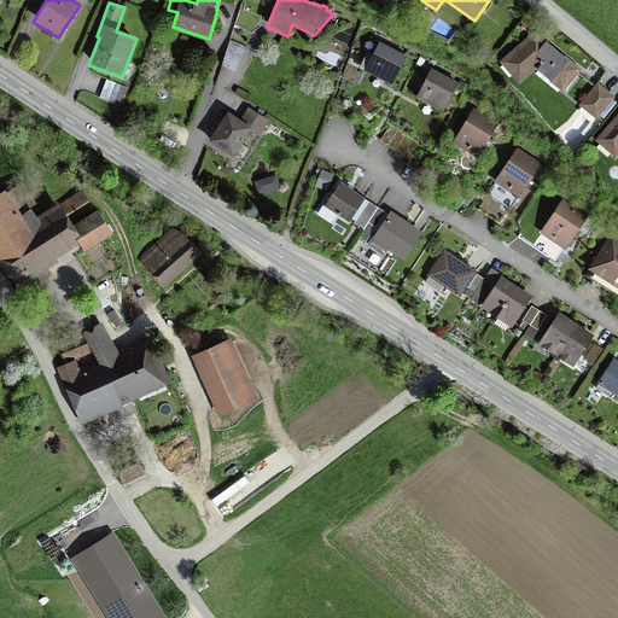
[(582,68),(535,29),(500,60),(502,64),(500,66),(509,76),(512,74),(519,82),(536,69),(537,70),(535,73),(559,91),(560,88),(563,91),(582,68)]
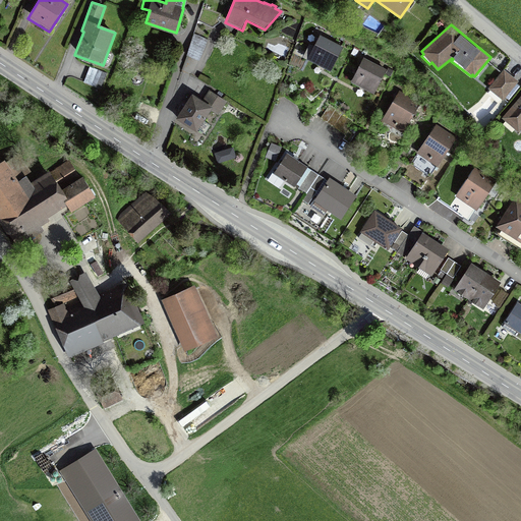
[(187,53),(198,58),(208,38),(194,33),(187,53)]
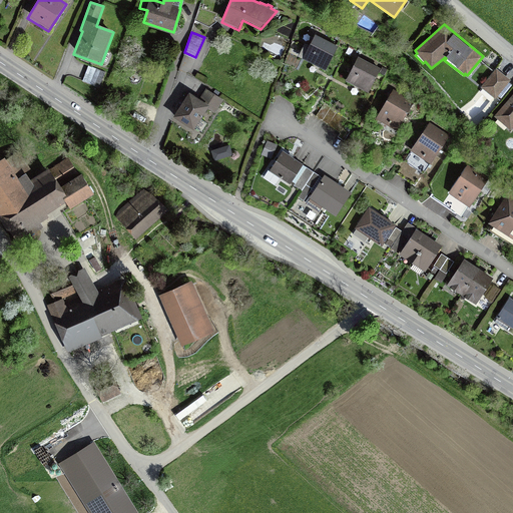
[(338,44),(315,32),(311,40),(307,38),(298,53),(325,68),(338,44)]
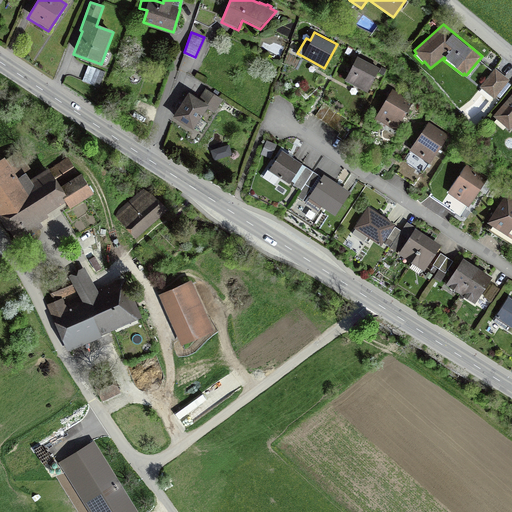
[(380,66),(357,54),(344,79),(367,90),(380,66)]
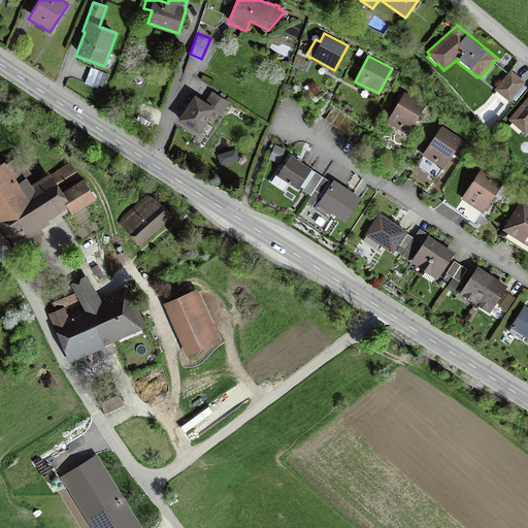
[(85,84),(102,91),(108,74),(91,67),(85,84)]
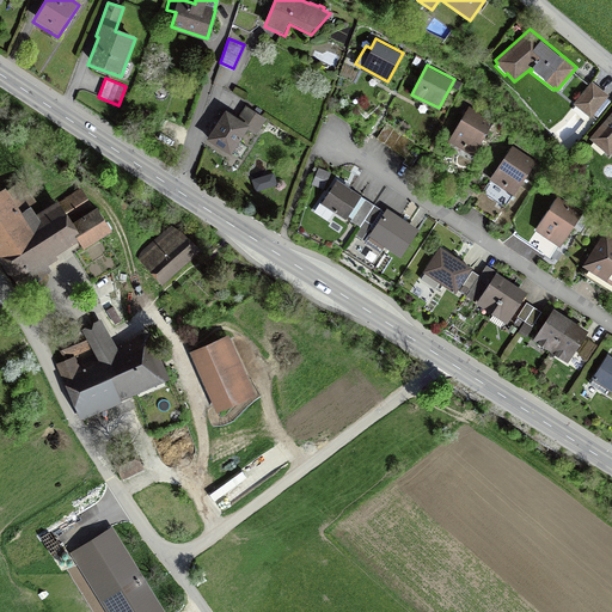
[(610,95),(592,80),(573,103),(591,117),(610,95)]
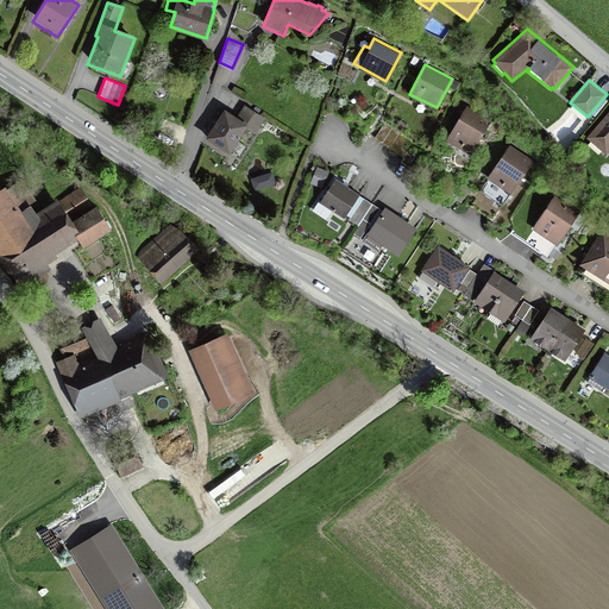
[(237,114),(224,106),(206,136),(230,151),(231,150),(239,155),(246,144),(240,140),(242,138),(239,137),(245,127),(255,133),(265,117),(244,104),(237,114)]
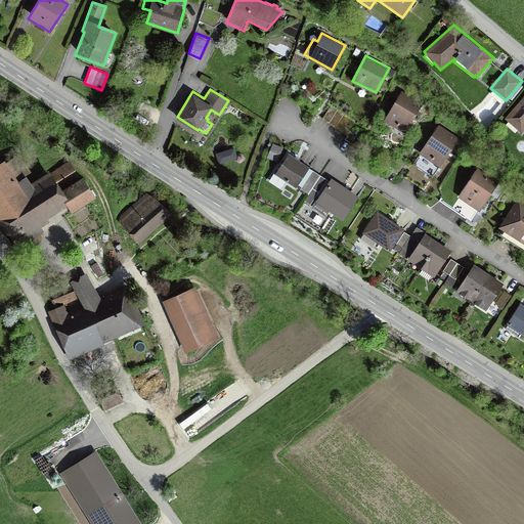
[(422,103),(402,90),(384,118),(403,131),(422,103)]
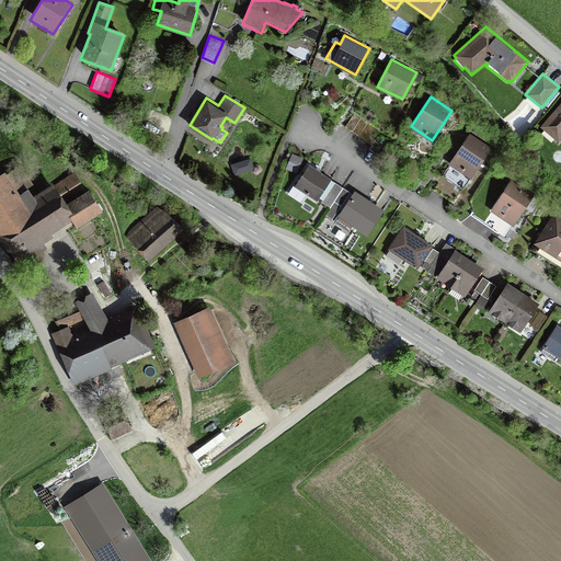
[(560,101),(540,125),(559,141),(560,138),(560,101)]
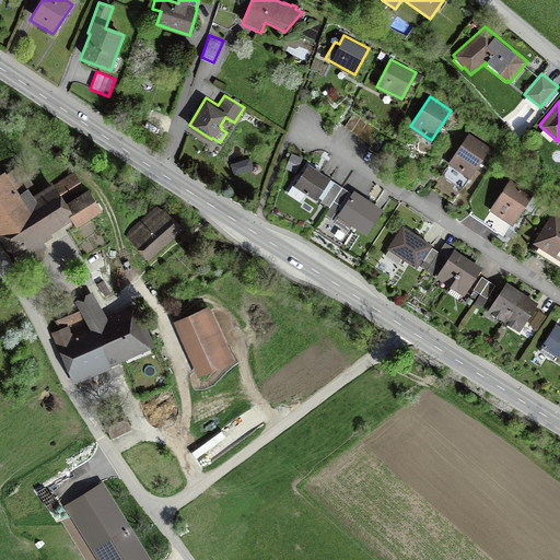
[(375,127),(368,123),(361,118),(353,113),(345,127),(348,129),(352,131),(356,135),(359,137),(362,139),(366,141),(370,143),(374,146),(383,131),(375,127)]
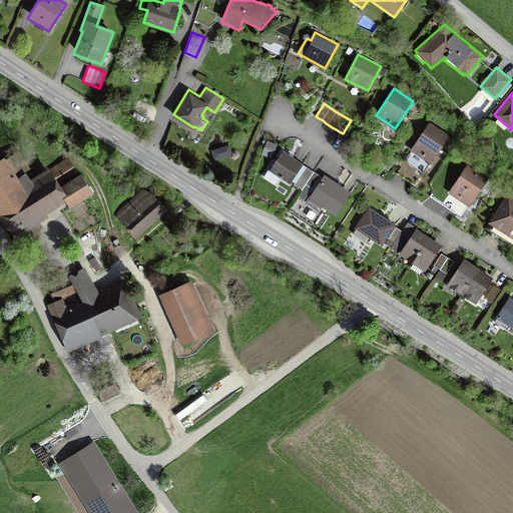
[(449,137),(429,124),(409,154),(410,155),(403,165),(422,178),(429,167),(430,168),(449,137)]
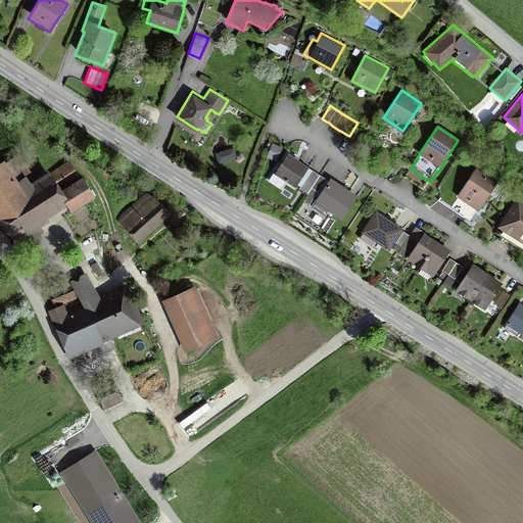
[(277,161),(283,146),(273,142),(267,157),(277,161)]
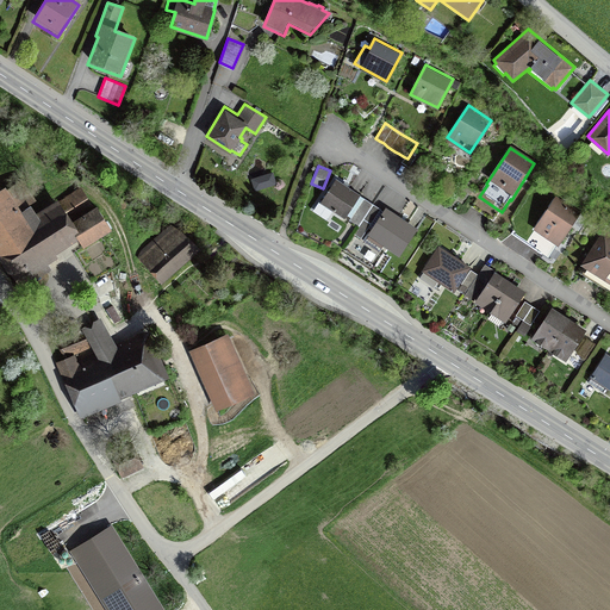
[(277,184),(273,172),(250,178),(255,191),(277,184)]
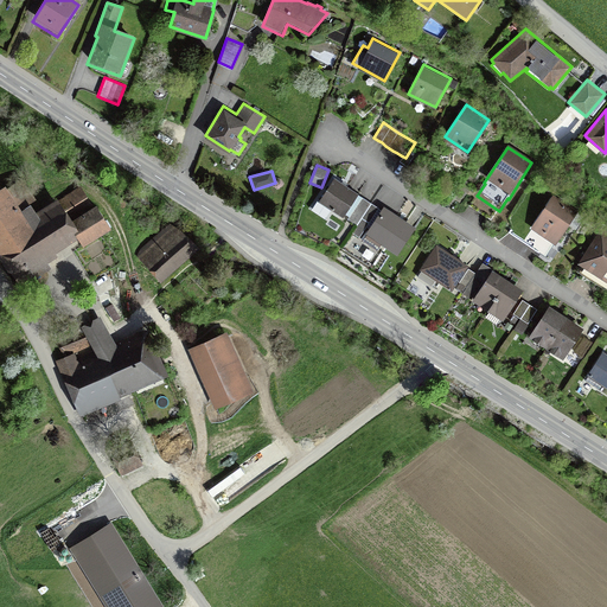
[(357,195),(333,180),(321,200),(333,209),(332,211),(343,217),(357,195)]
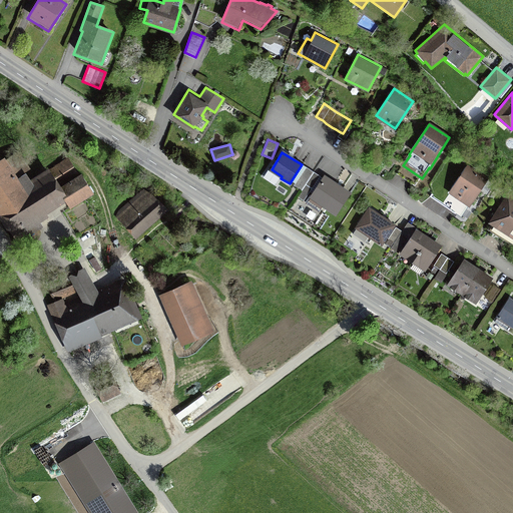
[(0,213),(13,234),(66,200),(70,206),(95,190),(82,170),(78,172),(68,156),(35,177),(19,154),(6,162),(4,160),(0,162),(0,213)]
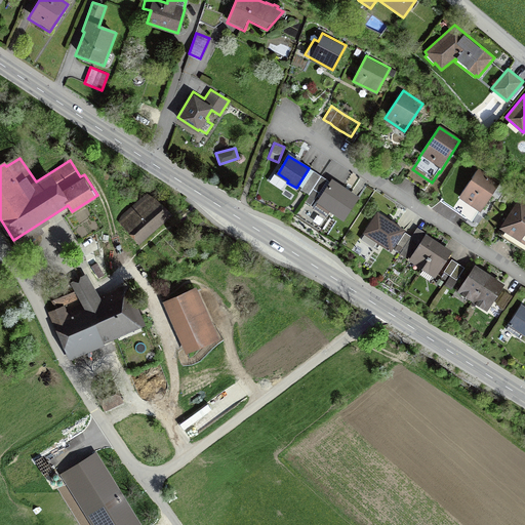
[(322,175),(313,170),(300,189),(308,194),(322,175)]
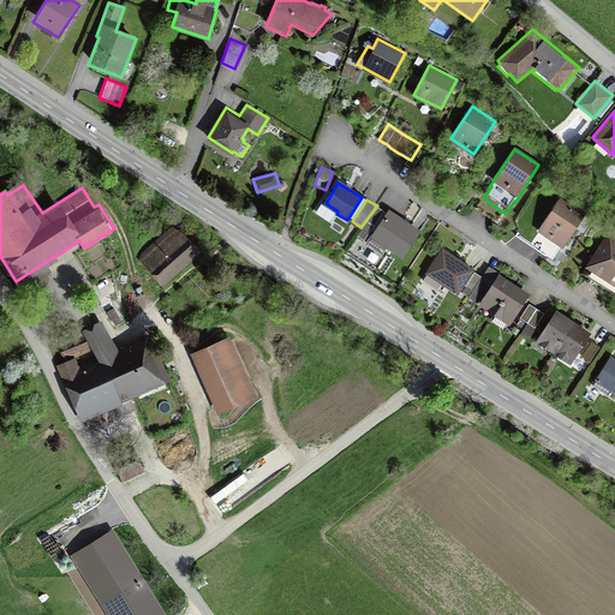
[(583,215),(561,201),(539,233),(561,248),(583,215)]
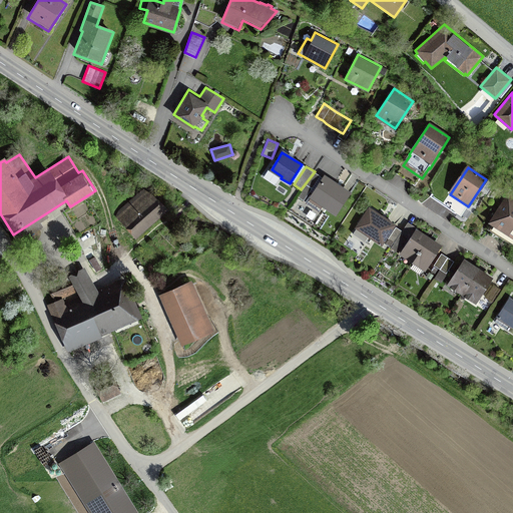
[(351,194),(325,176),(312,196),(325,204),(324,206),(337,214),(351,194)]
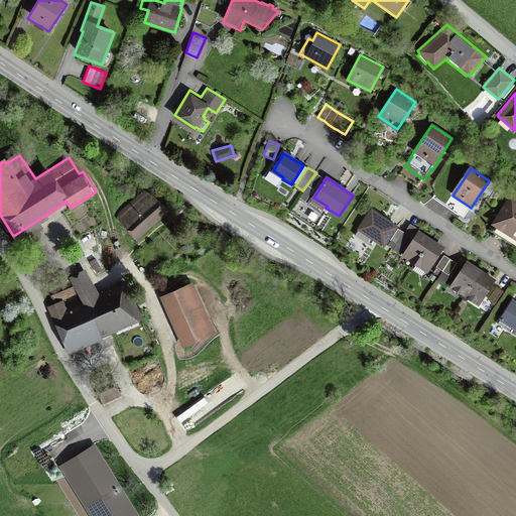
[(119,217),(138,237),(165,212),(146,191),(119,217)]
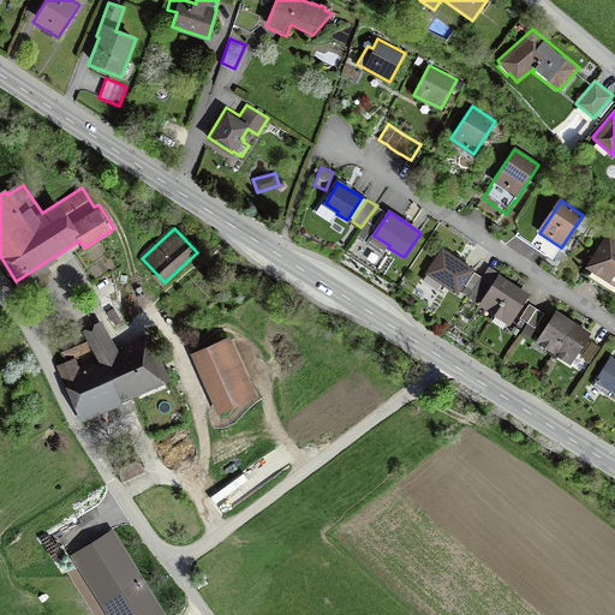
[(614,236),(610,233),(590,264),(614,281),(614,236)]
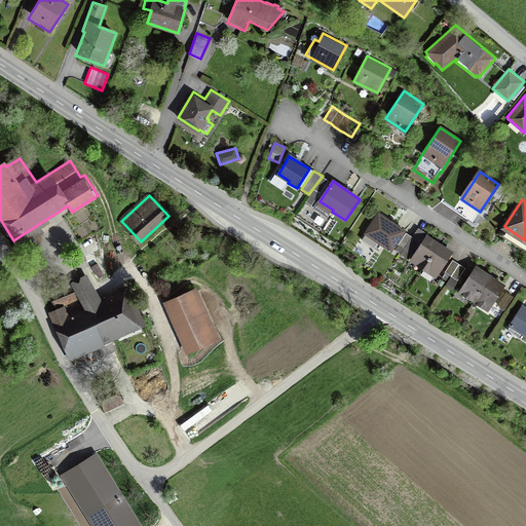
[(404,231),(377,214),(361,238),(374,247),(377,241),(391,251),(404,231)]
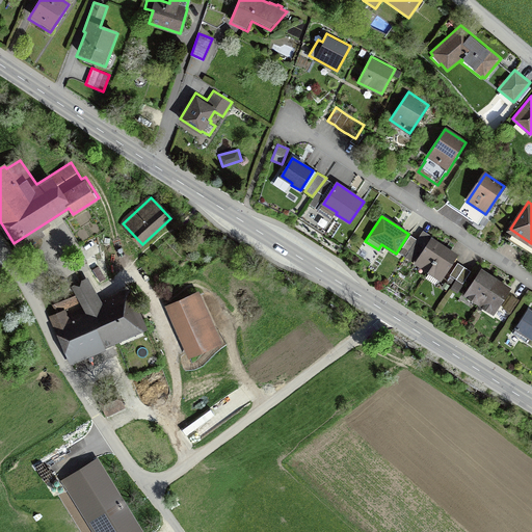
[(195,239),(203,243),(207,237),(200,233),(195,239)]
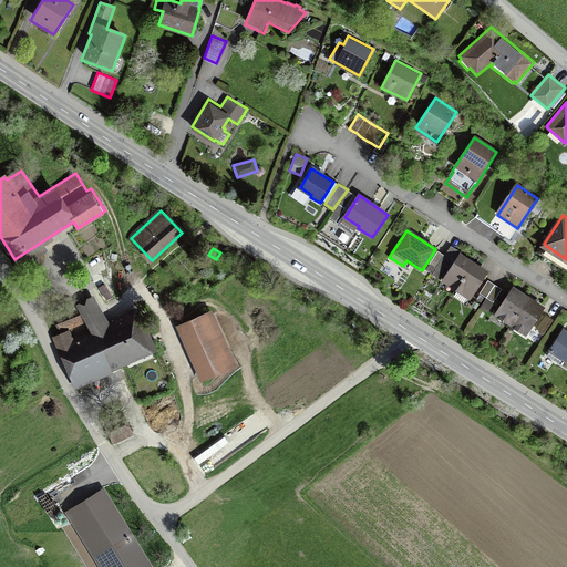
[(487,272),(481,269),(466,259),(461,256),(444,281),(471,298),(487,272)]
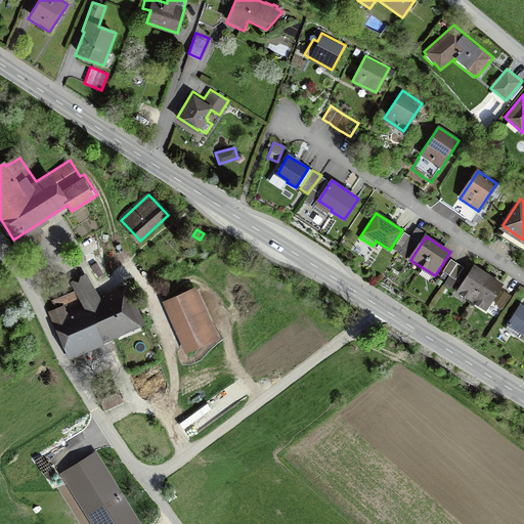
[(465,266),(457,262),(451,258),(443,270),(456,279),(465,266)]
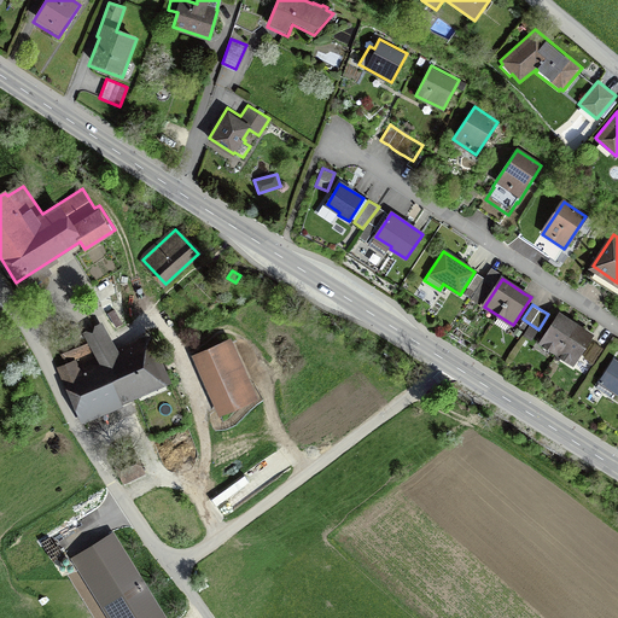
[(567,320),(559,315),(540,344),(572,365),(592,336),(586,332),(567,320)]
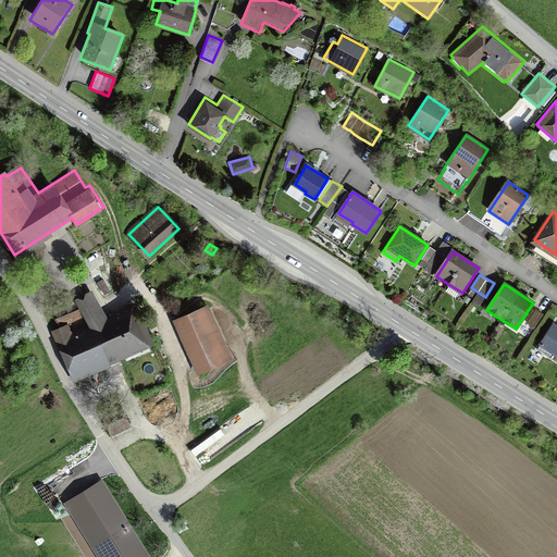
[(53,318),(58,327),(96,311),(90,300),(53,318)]
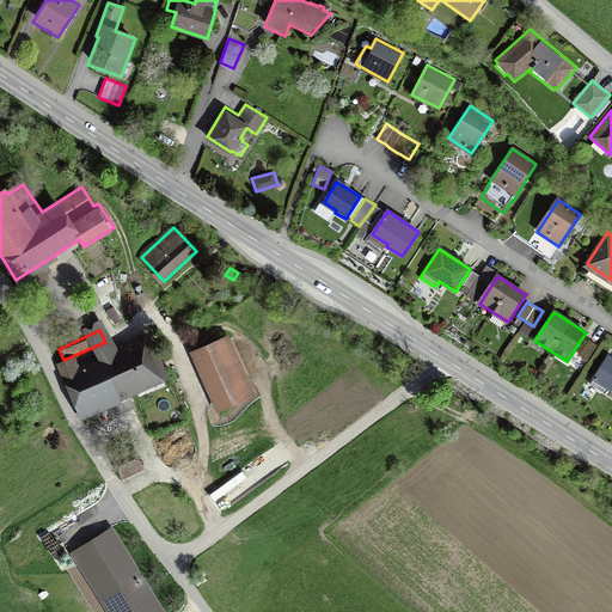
[(191,355),(215,409),(250,393),(226,340),(191,355)]
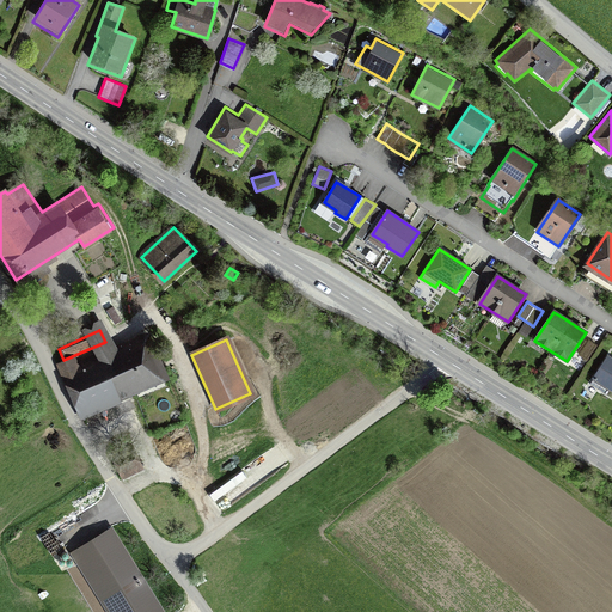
[(158,378),(142,342),(62,377),(77,410),(118,391),(120,395),(158,378)]
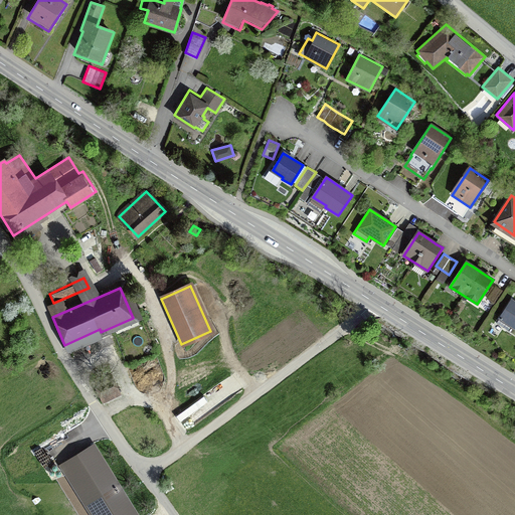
[(514,299),(511,297),(498,318),(499,318),(496,323),(508,330),(511,326),(514,328),(514,299)]
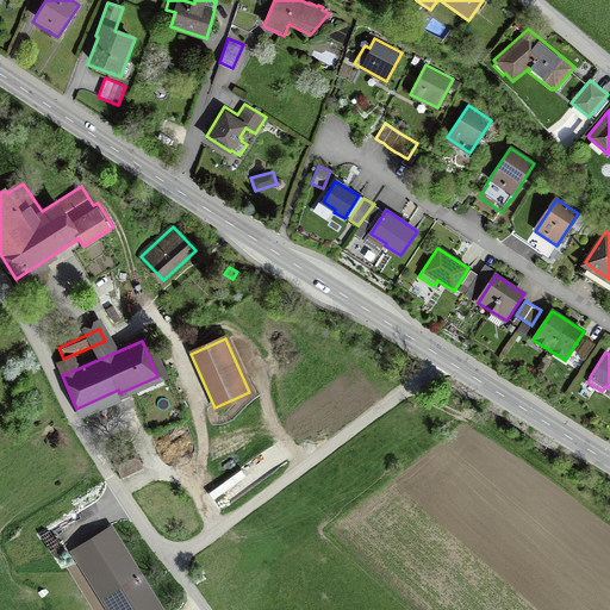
[(578,354),(572,361),(579,367),(585,359),(578,354)]
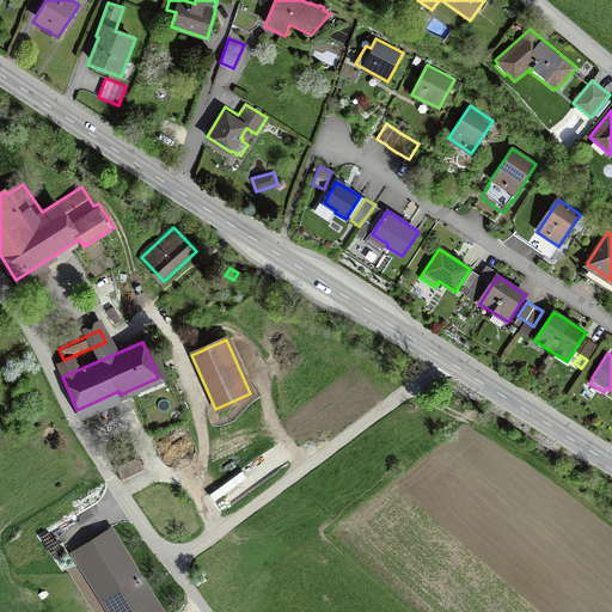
[(109,453),(118,473),(136,465),(128,445),(109,453)]
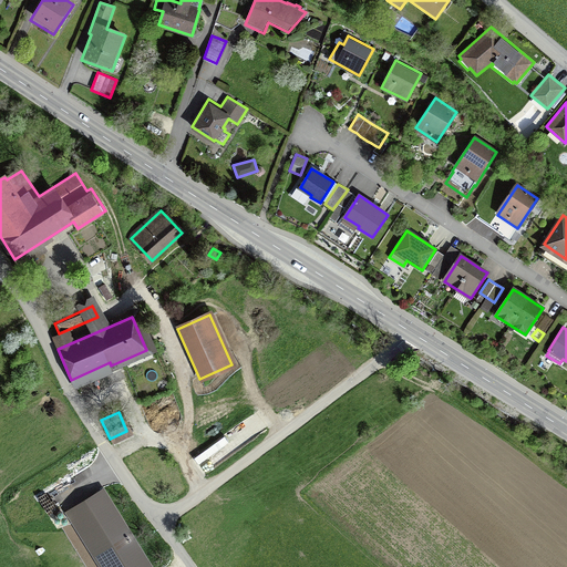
[(105,566),(147,566),(101,493),(71,512),(105,566)]
